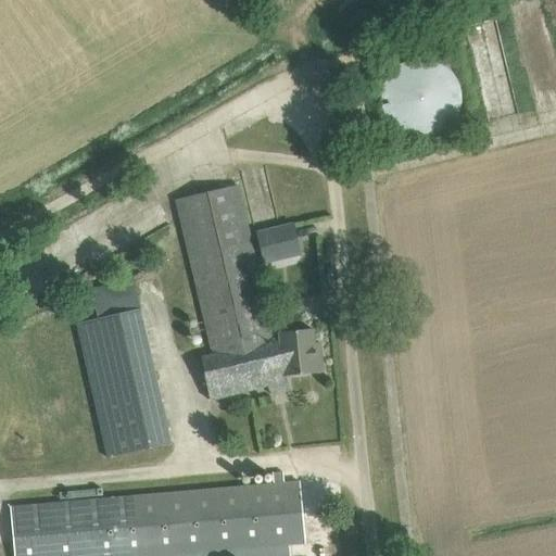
[(427,59),(422,59),(417,59),(413,59),(409,61),(405,62),(401,64),(397,66),(394,70),(391,73),(388,76),(386,79),(384,84),(382,88),(382,92),(381,97),(381,101),(382,105),(382,110),(384,114),(386,117),(388,122),(391,125),(394,128),(397,131),(401,134),(405,136),(408,137),(413,139),(417,139),(421,139),(426,139),(430,139),(434,138),(439,136),(443,134),(446,131),(450,128),(453,125),(455,122),(458,118),(459,114),(462,110),(462,105),(463,101),(463,97),(462,92),(462,88),(459,84),(458,79),(456,76),(453,73),(450,70),(446,66),(443,64),(439,62),(434,61),(431,59),(427,59)]
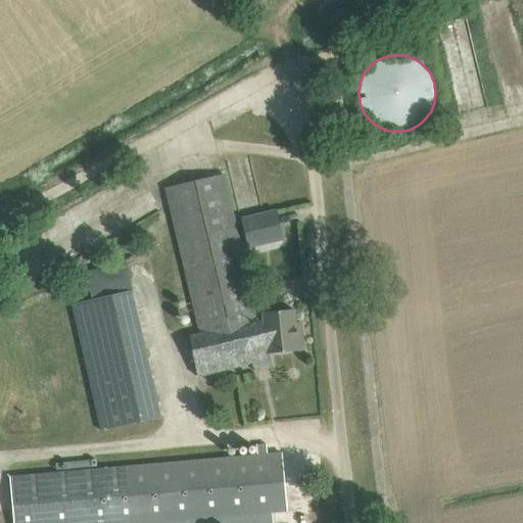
[(190,336),(198,376),(253,363),(255,369),(273,367),(271,353),(265,318),(264,318),(257,320),(223,175),(167,188),(201,334),(190,336)]
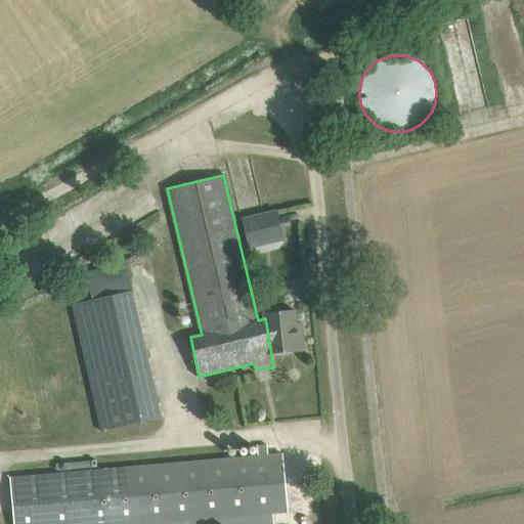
[(243,220),(249,247),(250,247),(248,237),(280,230),(282,238),(284,238),(277,212),(243,220)]
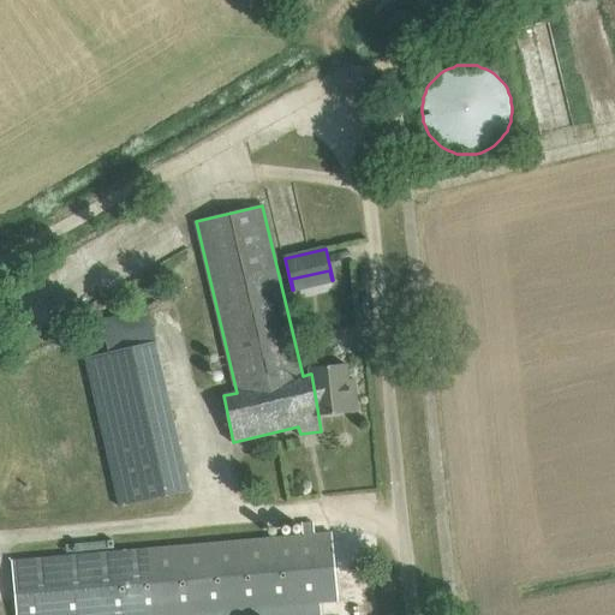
[(108,357),(84,362),(118,505),(186,491),(148,309),(100,320),(108,357)]
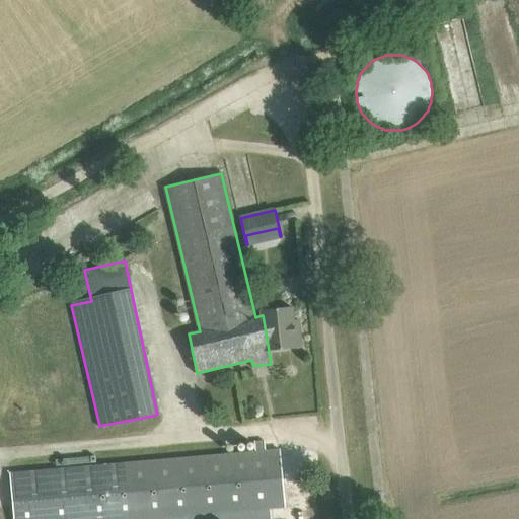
[(263,315),(269,351),(301,348),(299,320),(293,320),(292,307),(261,310),(262,315),(263,315)]
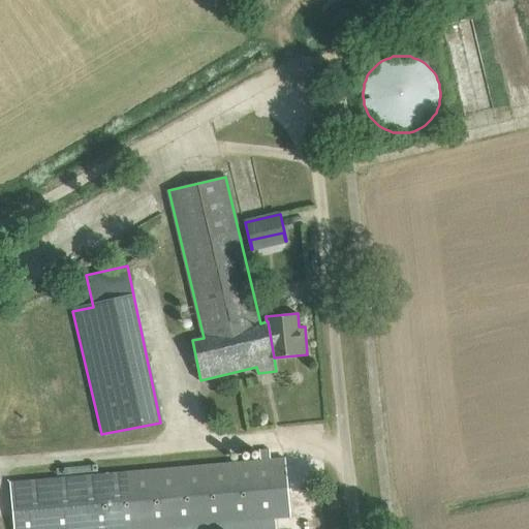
[(275,528),(275,519),(289,518),(284,458),(271,459),(270,449),(259,449),(260,460),(10,483),(13,528),(275,528)]
